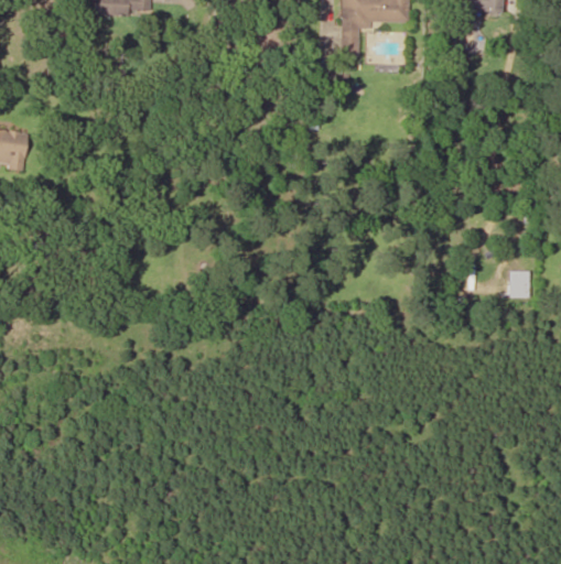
[(94,0),(95,14),(147,14),(147,0),(94,0)]
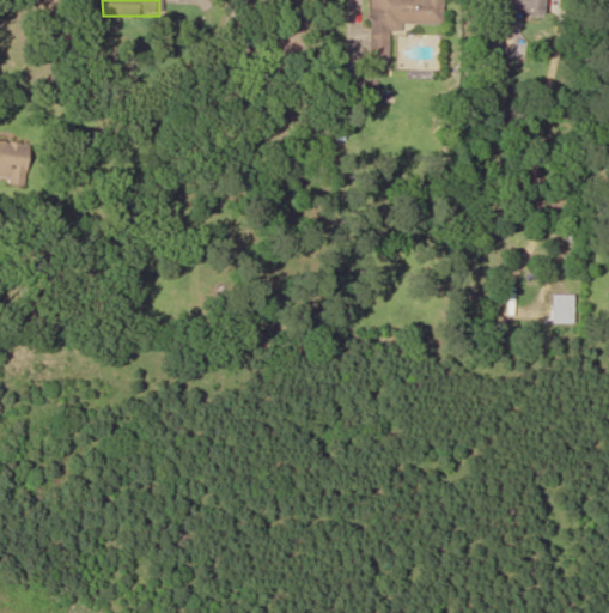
[(371,0),(370,60),(389,61),(390,31),(402,31),(402,24),(444,25),(444,0),(371,0)]
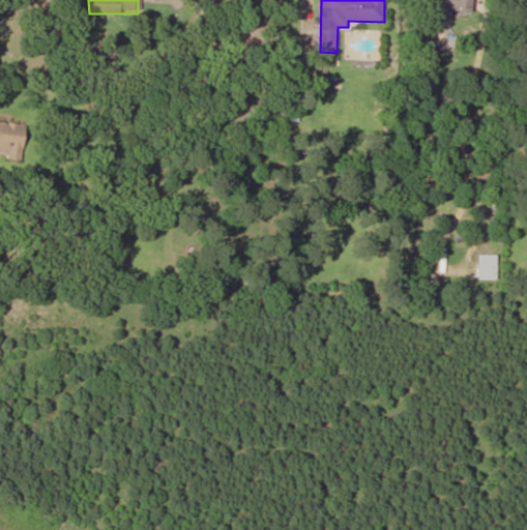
[(438,0),(439,15),(473,15),(473,0),(438,0)]
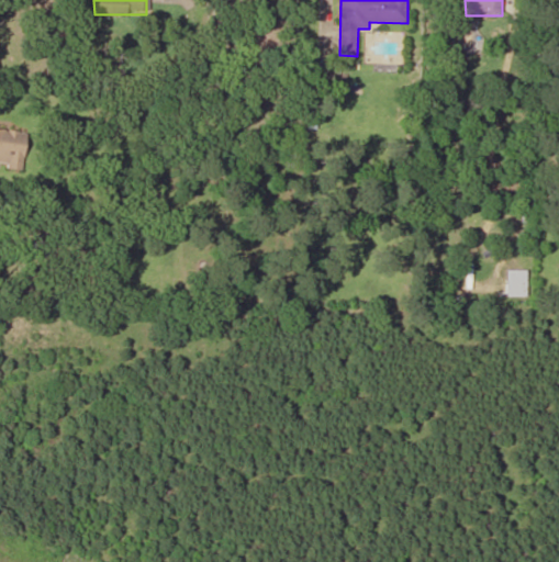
[(0,161),(24,164),(26,131),(0,128),(0,161)]
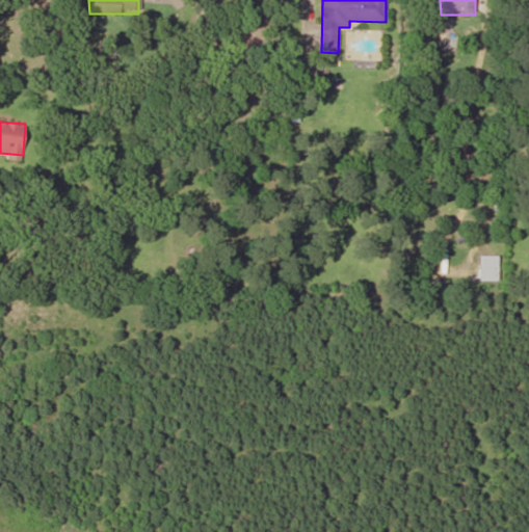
[(480,255),(480,281),(500,281),(500,255),(480,255)]
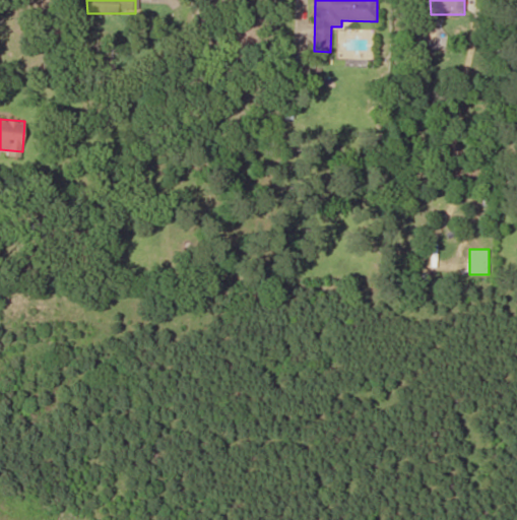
All buildings are outlined.
